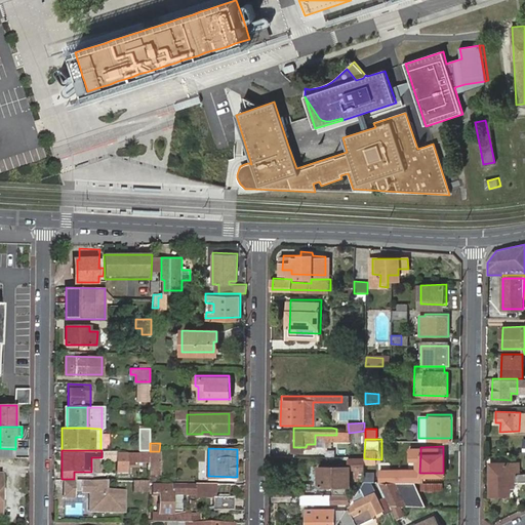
[(135,455),(150,456),(150,451),(150,450),(139,450),(115,450),(115,470),(127,470),(127,459),(135,459),(135,455)]
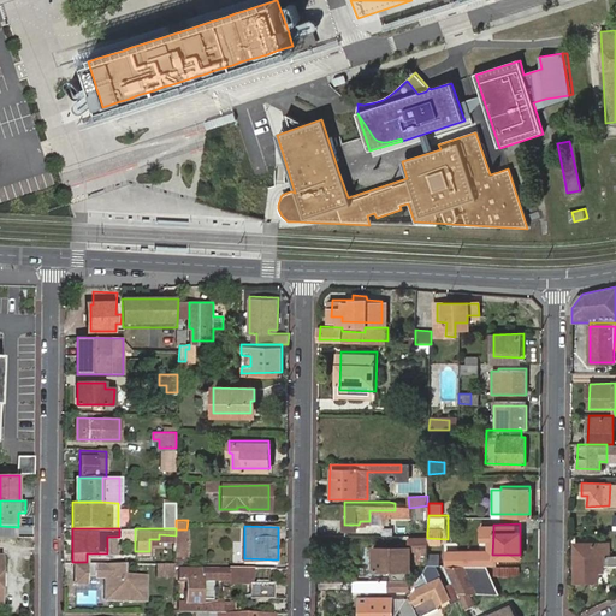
[(176,535),(175,550),(187,551),(187,529),(176,529),(176,535)]
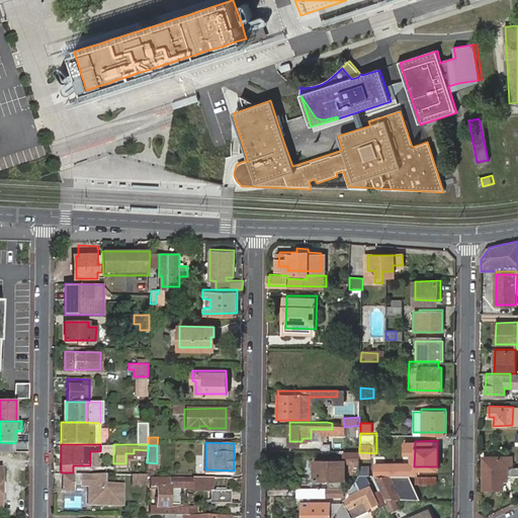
[(346,458),(316,457),(316,477),(330,478),(330,486),(333,486),(345,486),(346,466),(359,466),(359,452),(359,448),(346,448),(346,458)]
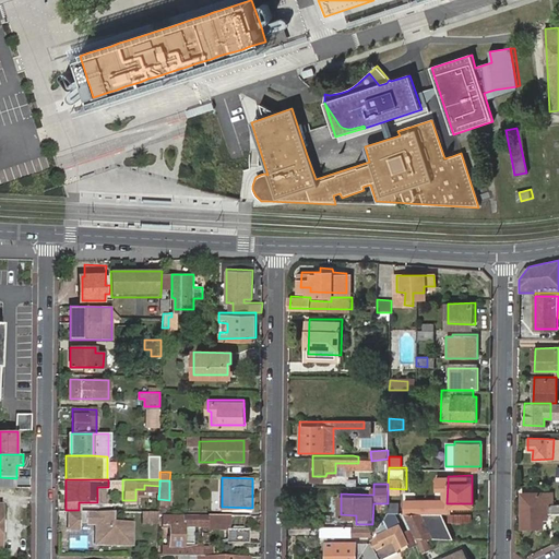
[(558,503),(550,504),(550,494),(521,494),(520,527),(540,528),(540,518),(546,518),(547,512),(558,512),(558,503)]
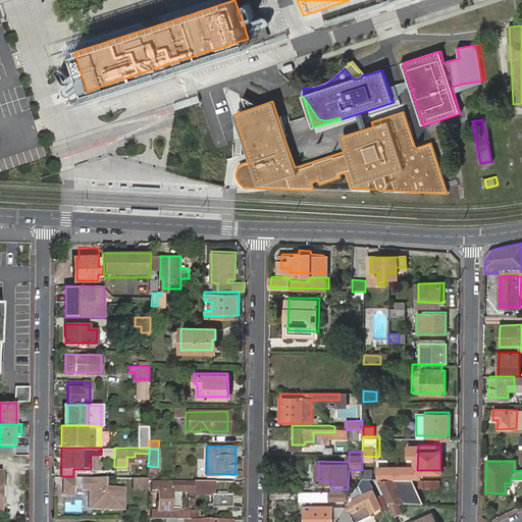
[(73,493),(73,476),(63,476),(63,493),(73,493)]
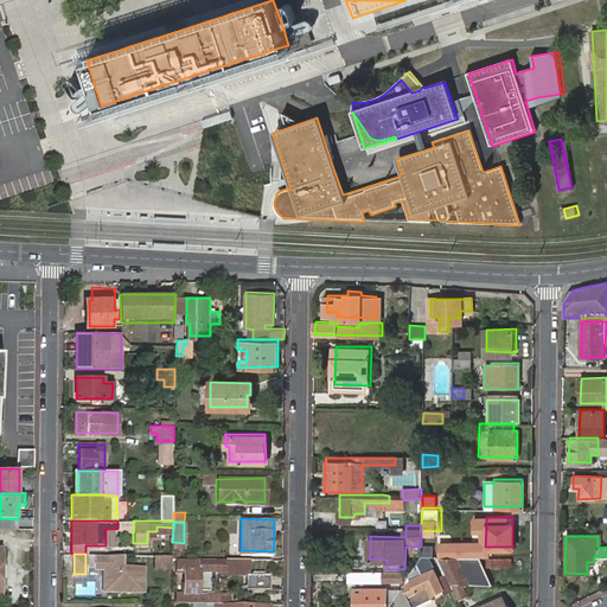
[(121,566),(121,554),(96,554),(96,567),(104,567),(107,570),(107,589),(145,590),(144,564),(121,566)]
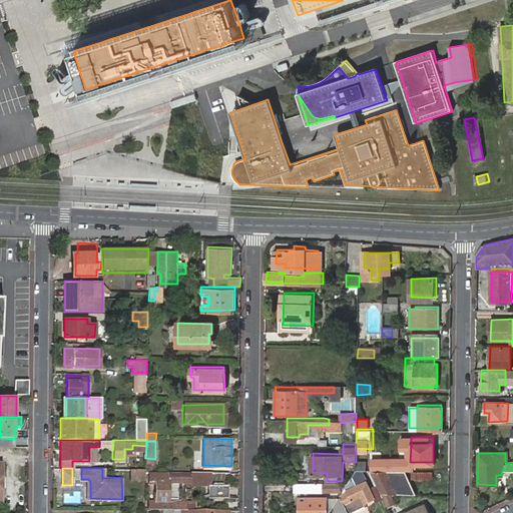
[(383,497),(369,469),(360,469),(361,471),(353,474),(356,484),(340,492),(344,499),(349,510),(365,502),(363,498),(372,494),(375,500),(383,497)]
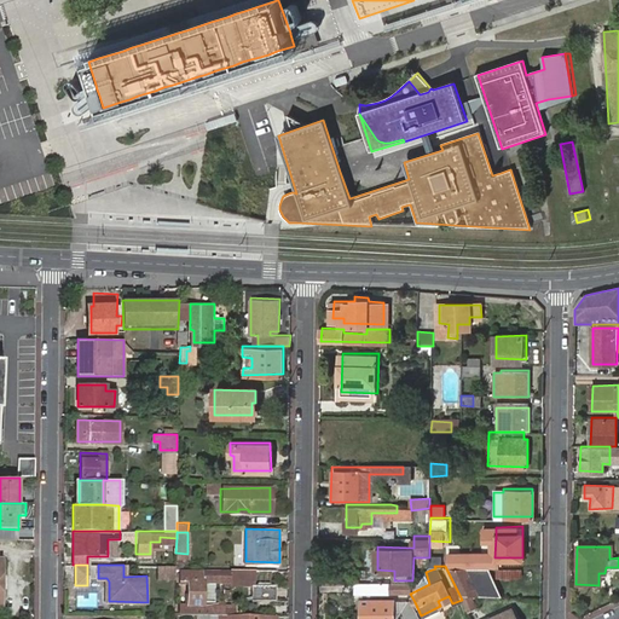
[(499,594),(486,566),(445,566),(462,600),(467,608),(475,603),(470,594),(499,594)]
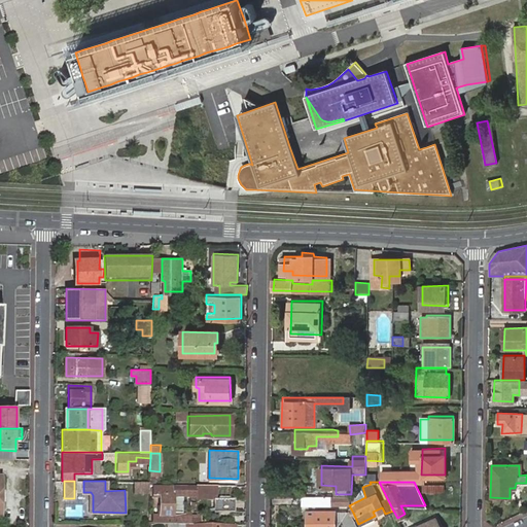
[(214,484),(196,484),(196,486),(196,495),(214,495),(214,484)]
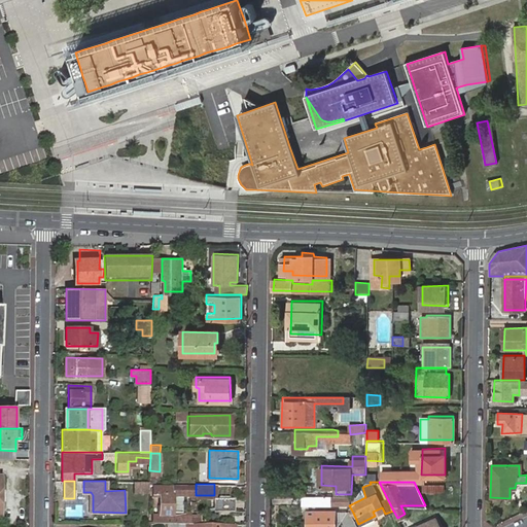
[(173,511),(173,494),(196,495),(196,486),(153,486),(153,494),(161,494),(161,515),(153,515),(153,523),(184,523),(189,523),(189,515),(173,515),(173,511)]
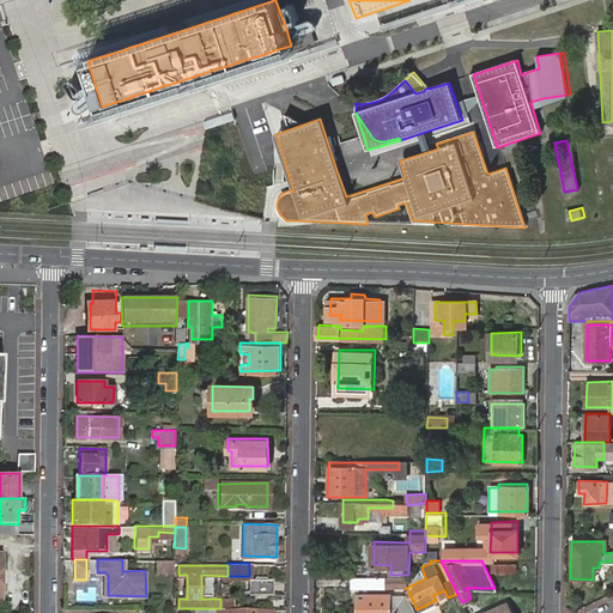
[(393,586),(394,575),(390,575),(378,575),(378,586),(393,586)]
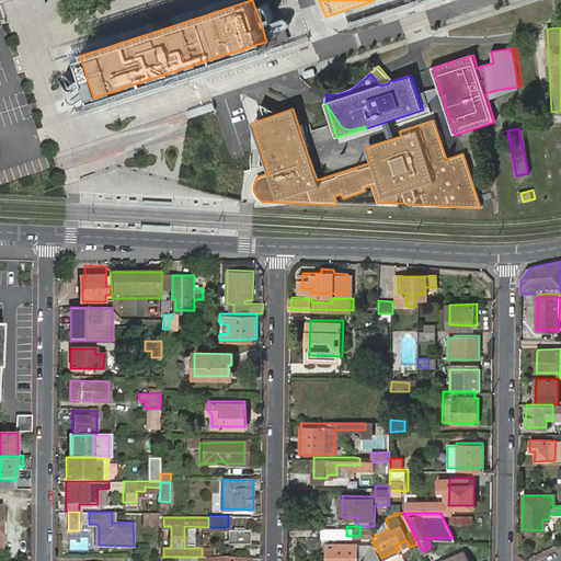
[(373,536),(379,526),(374,526),(361,526),(359,536),(370,536),(371,538),(373,536)]
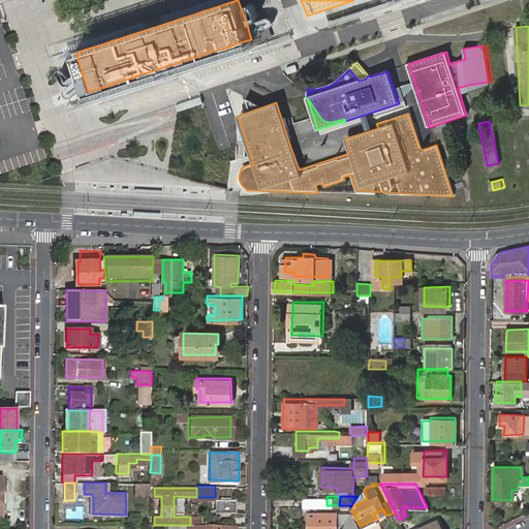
[(214,498),(215,511),(236,511),(235,498),(214,498)]
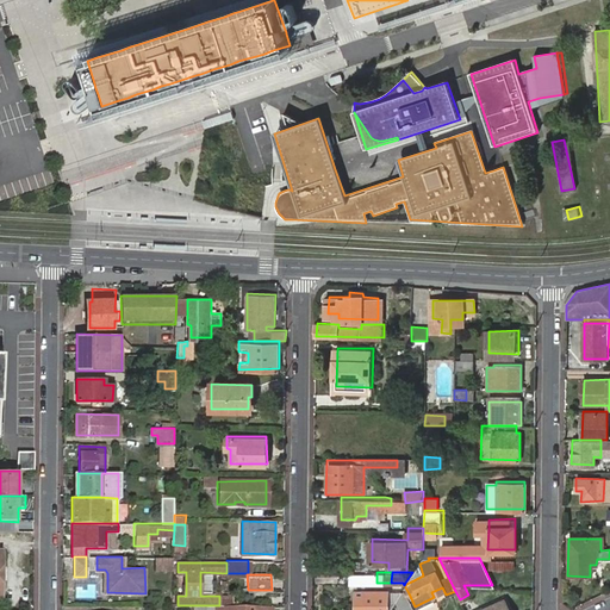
[(416,609),(415,607),(409,593),(404,585),(397,596),(403,609),(416,609)]
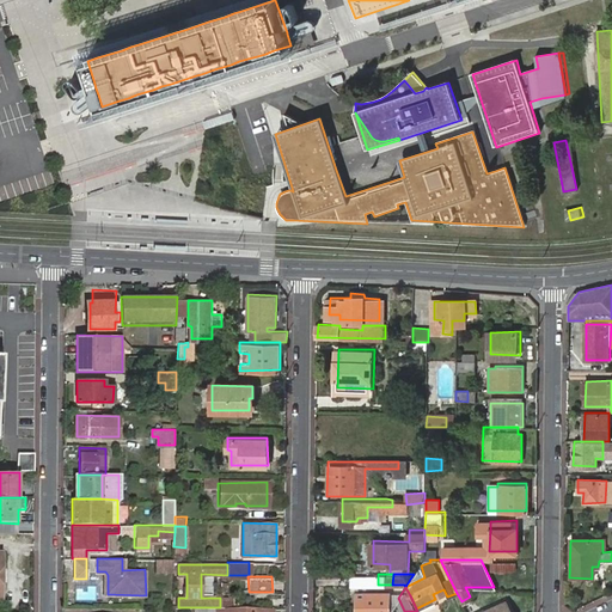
[(390,611),(393,607),(398,599),(396,592),(374,593),(373,611),(390,611)]
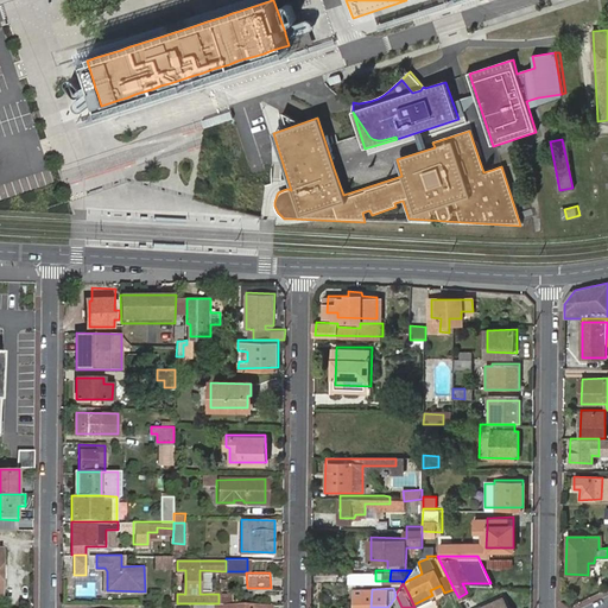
[(229,603),(229,590),(200,589),(200,594),(219,594),(219,603),(229,603)]
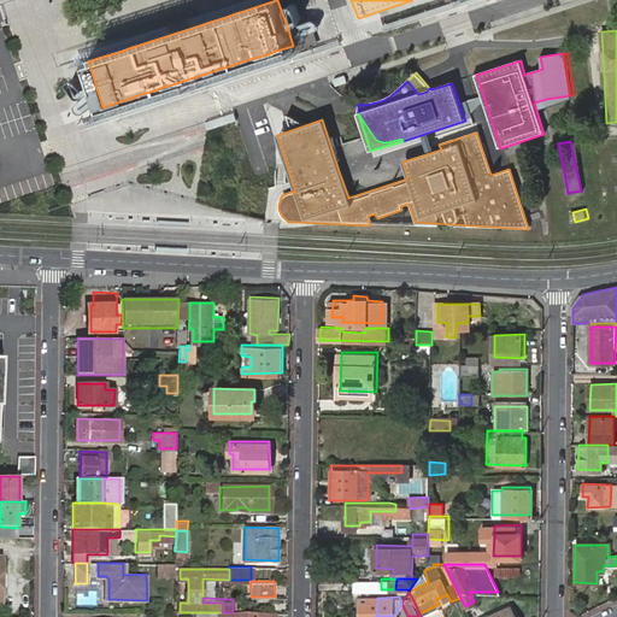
[(516,616),(510,604),(479,616),(516,616)]
